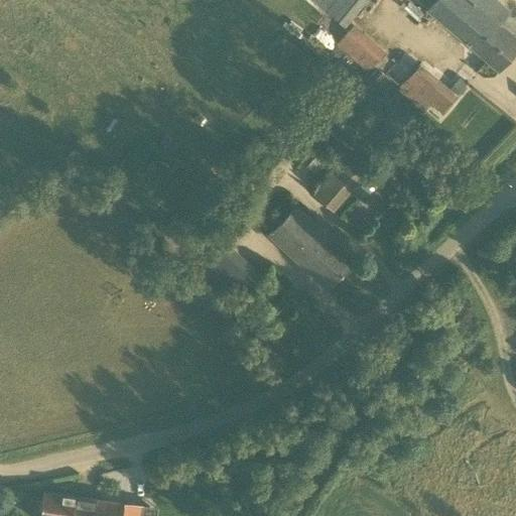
[(345,28),(367,0),(310,0),(311,0),(345,28)]
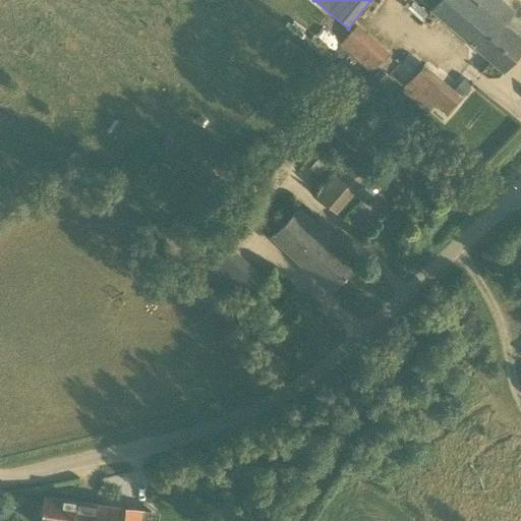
[(501,0),(419,0),(430,9),(429,10),(504,71),(520,51),(520,38),(505,24),(516,12),(501,0)]
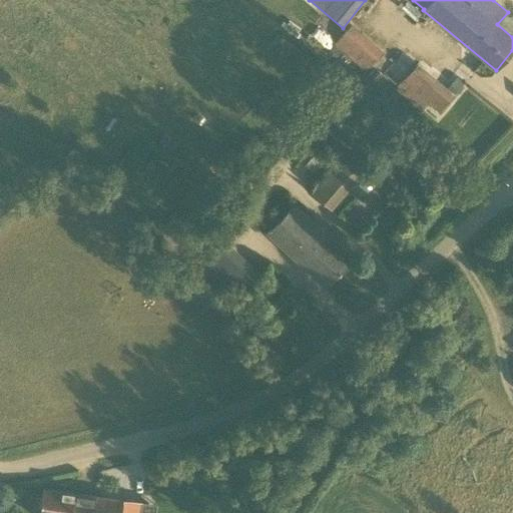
[(365,71),(383,52),(353,25),(335,45),(365,71)]
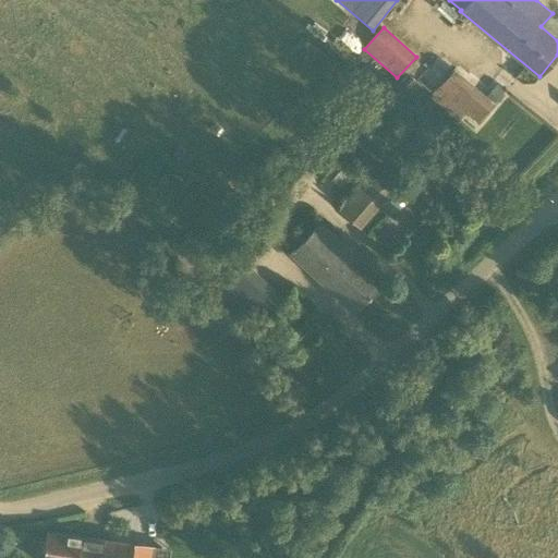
[(496,85),(485,97),(455,71),(431,96),(459,120),(465,112),(478,122),(505,92),(496,85)]
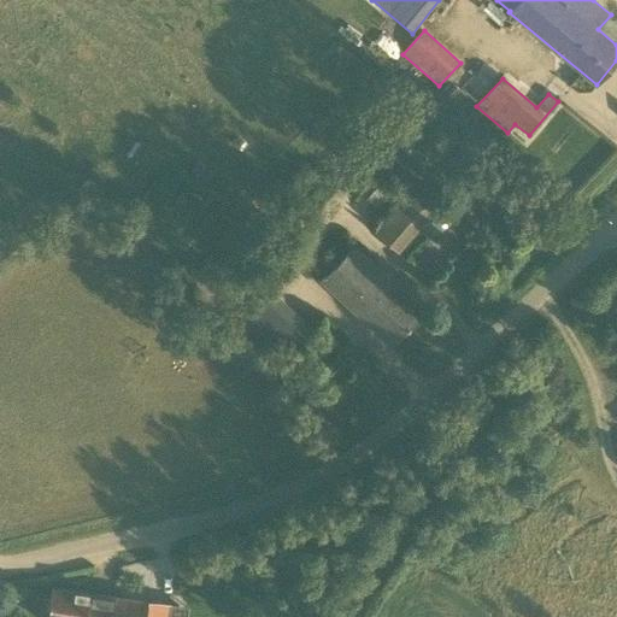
[(441,92),(434,99),(447,111),(453,104),(463,93),(451,82),(441,92)]
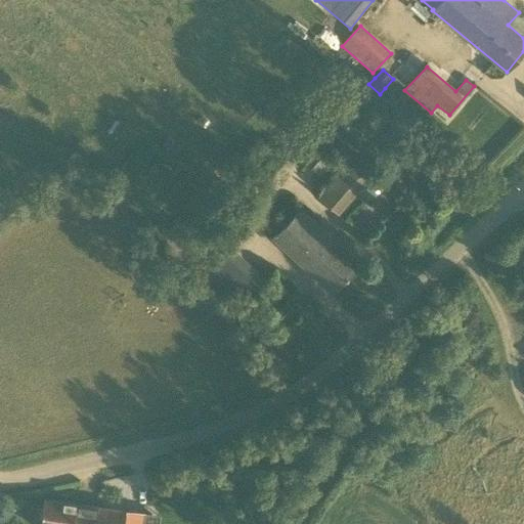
[(156,145),(169,155),(174,147),(161,137),(156,145)]
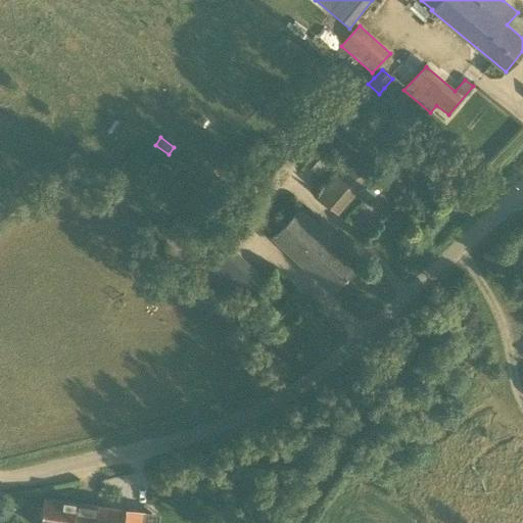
[(338,215),(371,177),(349,159),(318,197),(338,215)]
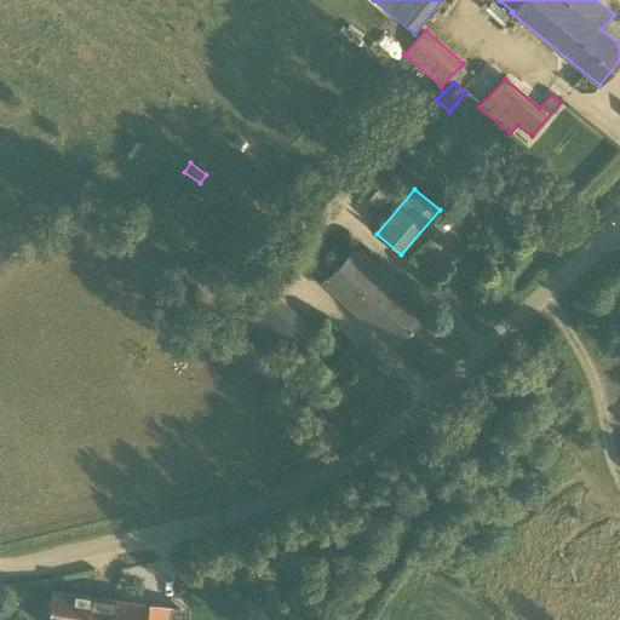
[(394,346),(428,313),(357,248),(325,282),(394,346)]
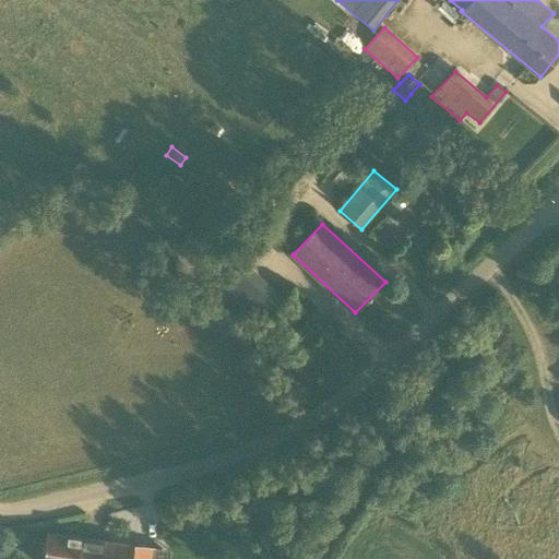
[(264,328),(287,304),(248,265),(224,290),(264,328)]
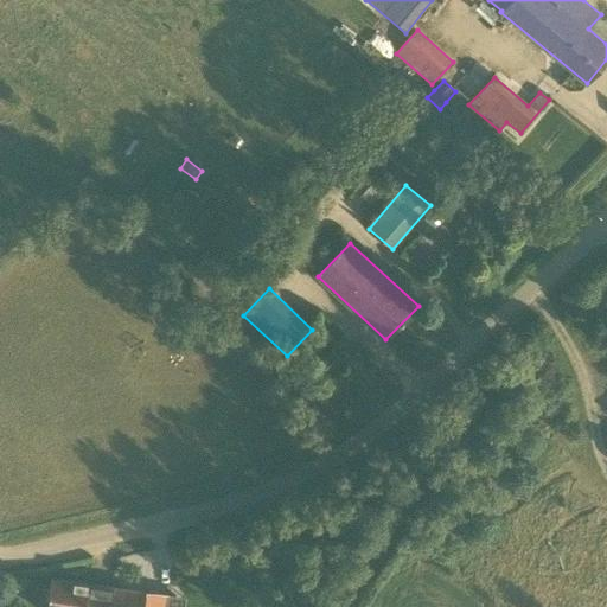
[(106,606),(109,587),(50,579),(46,606),(106,606)]
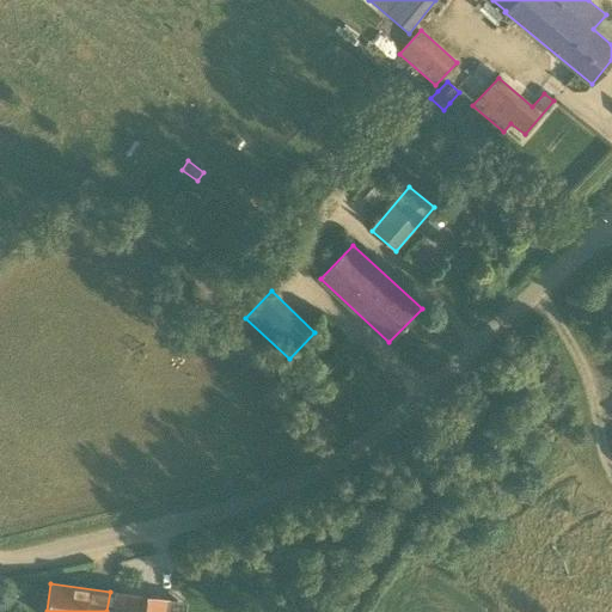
[(165,611),(166,599),(110,592),(106,611),(165,611)]
